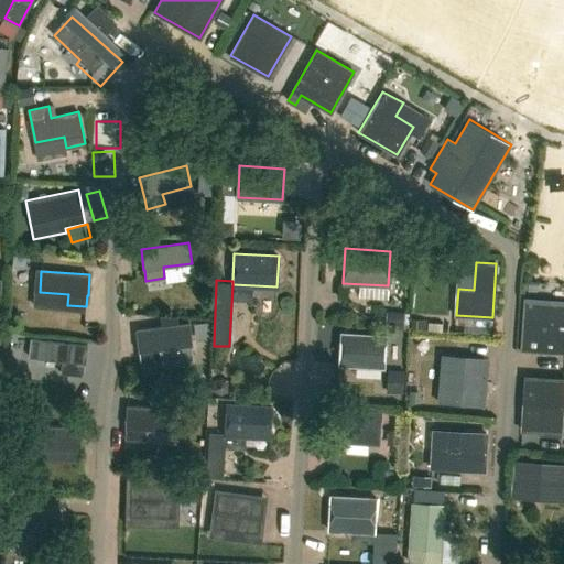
[(238,300),(232,338),(252,340),(257,303),(238,300)]
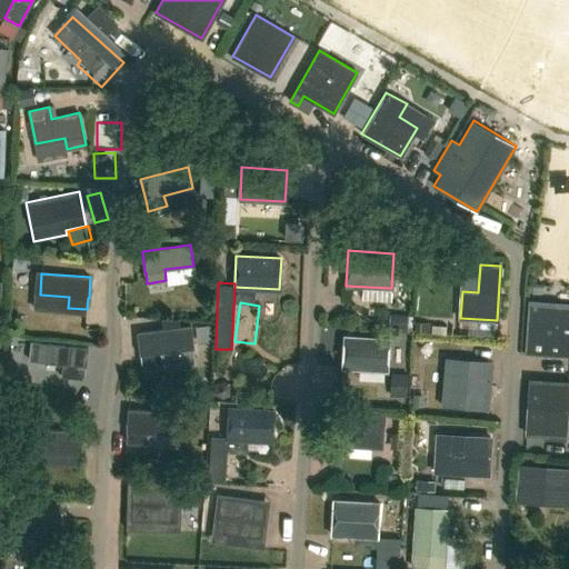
[(529,352),(568,355),(568,330),(557,329),(559,305),(532,302),(529,352)]
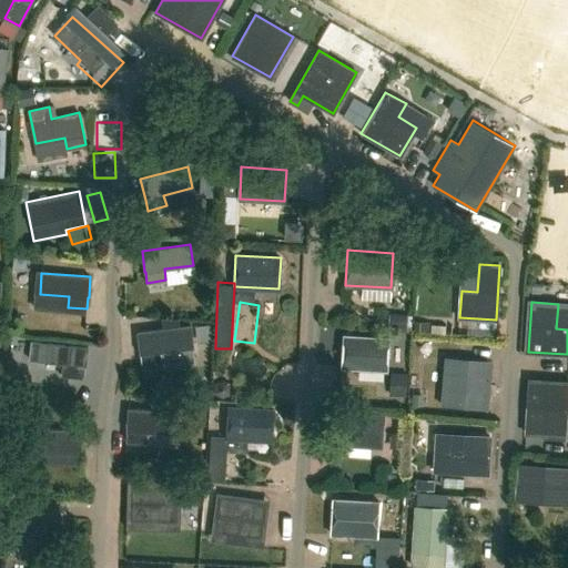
[(138,332),(140,353),(142,364),(160,362),(159,351),(189,347),(186,326),(138,332)]
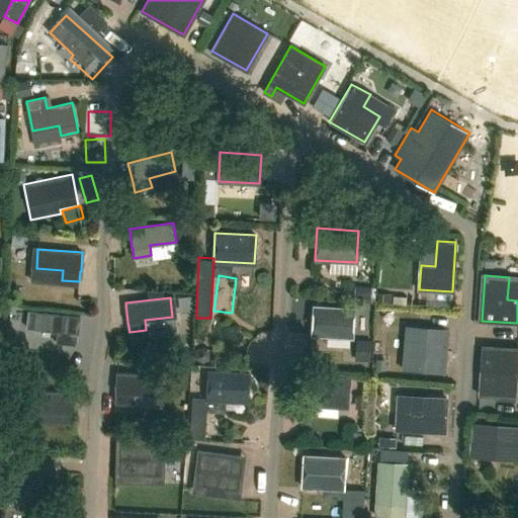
[(311,334),(352,337),(354,305),(313,303),(311,334)]
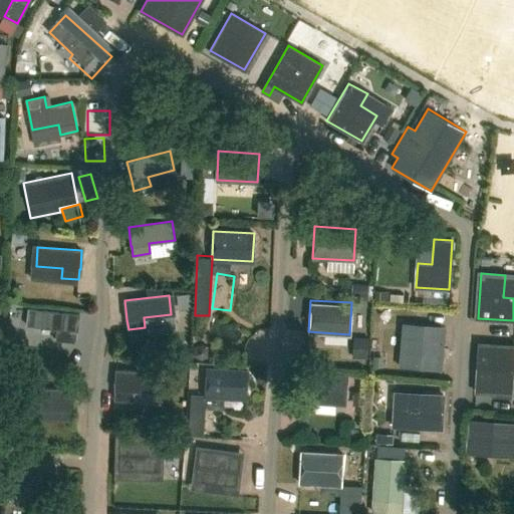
[(33,309),(32,328),(58,330),(58,340),(75,341),(77,311),(33,309)]
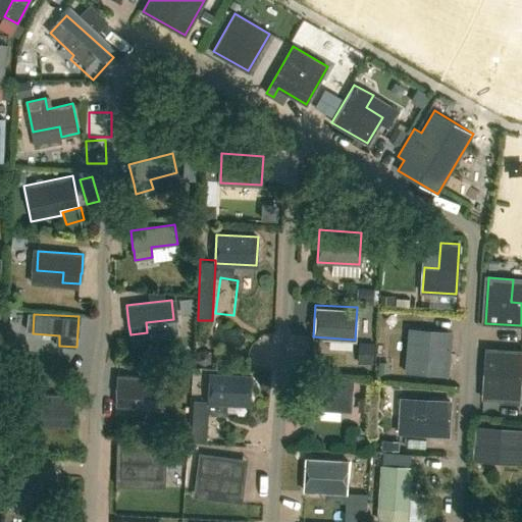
[(408,374),(449,376),(450,347),(409,345),(408,374)]
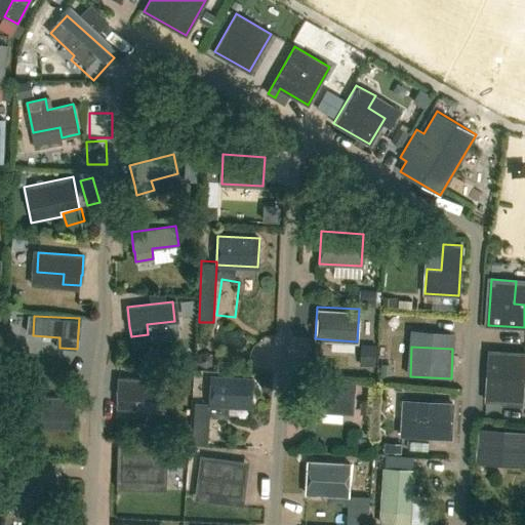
[(485,400),(503,401),(506,378),(523,379),(524,353),(488,350),(485,400)]
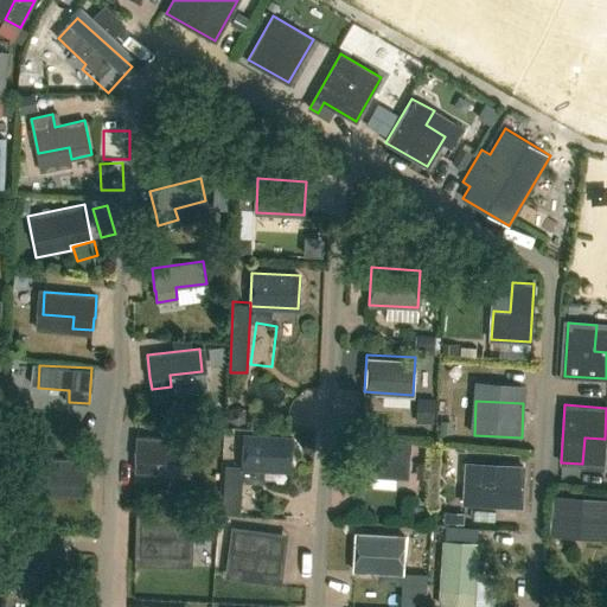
[(261,481),(261,470),(289,471),(291,438),(243,435),(241,468),(224,467),(222,513),(240,515),(242,480),(261,481)]
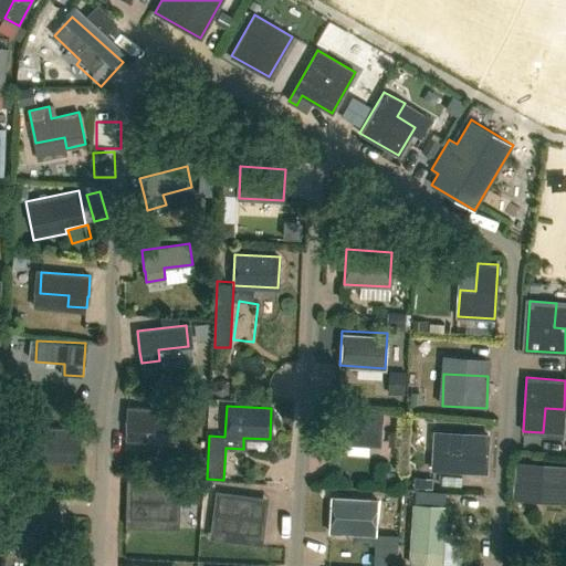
[(126,439),(145,440),(145,429),(175,431),(177,410),(128,407),(126,428),(126,439)]
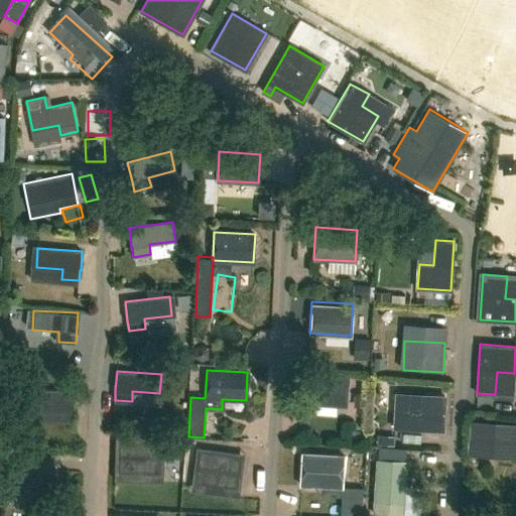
[(348,376),(305,373),(303,403),(346,407),(348,376)]
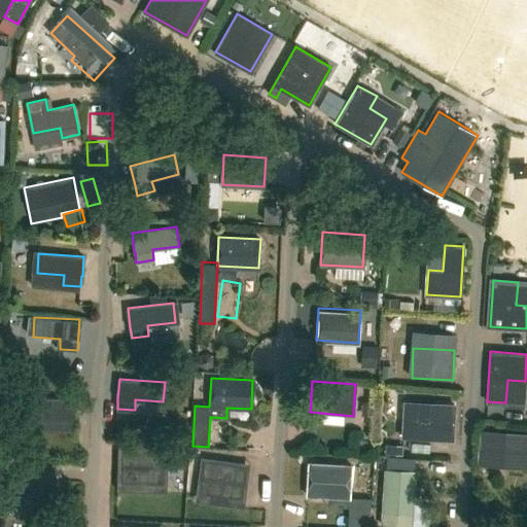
[(28,417),(55,418),(55,429),(72,429),(72,419),(73,419),(74,399),(29,397),(28,417)]
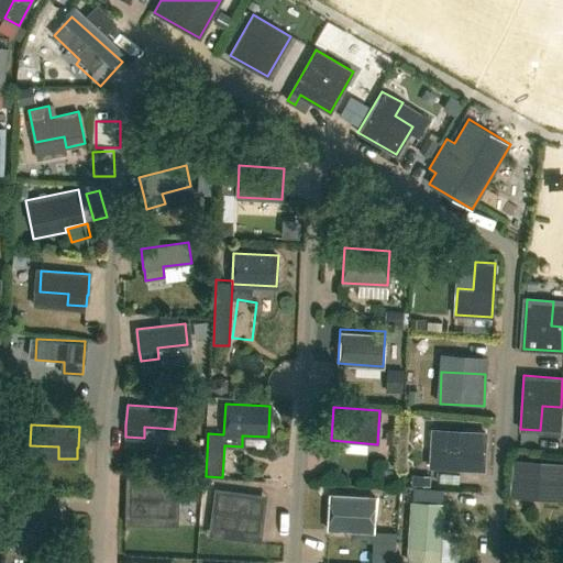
[(432,429),(430,467),(483,471),(484,450),(448,448),(448,430),(432,429)]
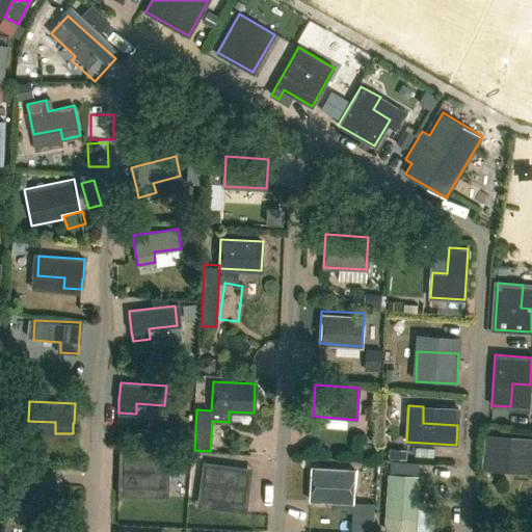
[(531,436),(485,433),(482,468),(499,469),(500,452),(531,453),(531,436)]
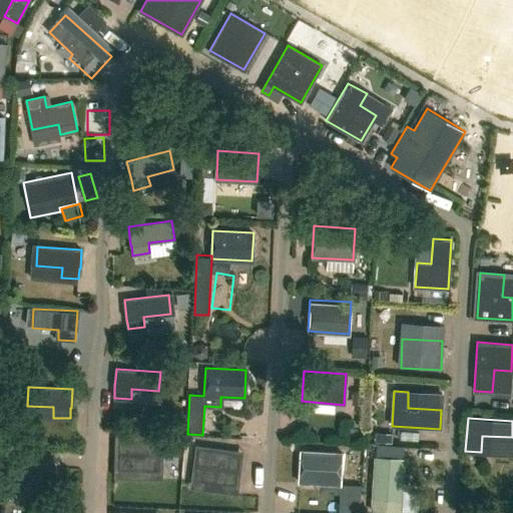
[(123,453),(163,456),(164,441),(124,437),(123,453)]
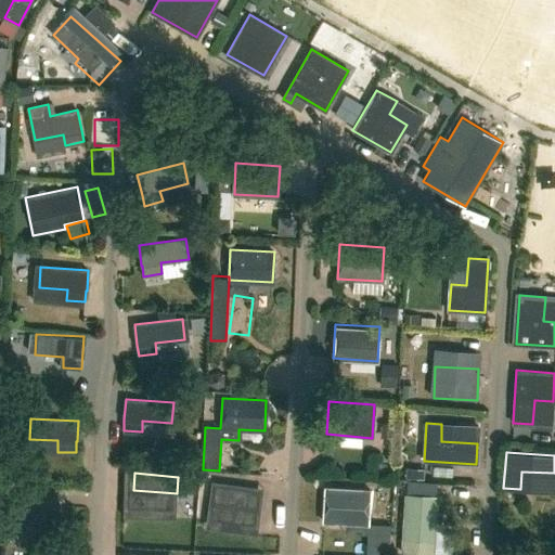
[(217,497),(260,501),(261,483),(218,480),(217,497)]
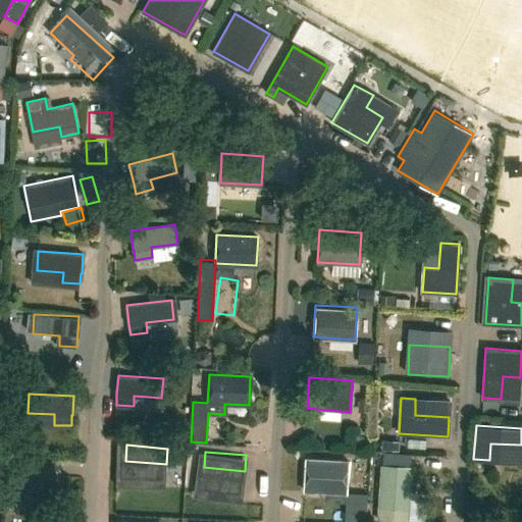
[(304,490),(346,493),(348,461),(306,459),(304,490)]
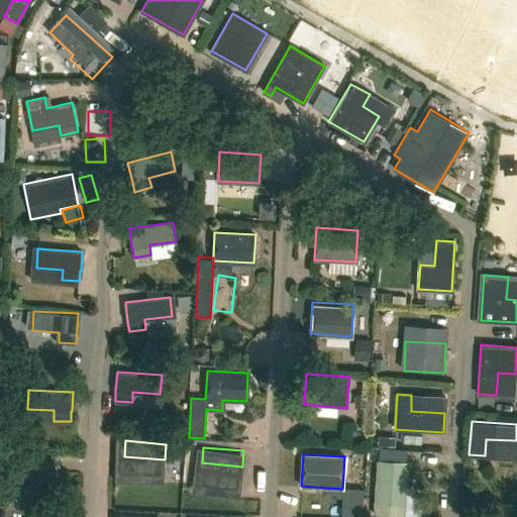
[(376,501),(404,503),(407,462),(379,460),(376,501)]
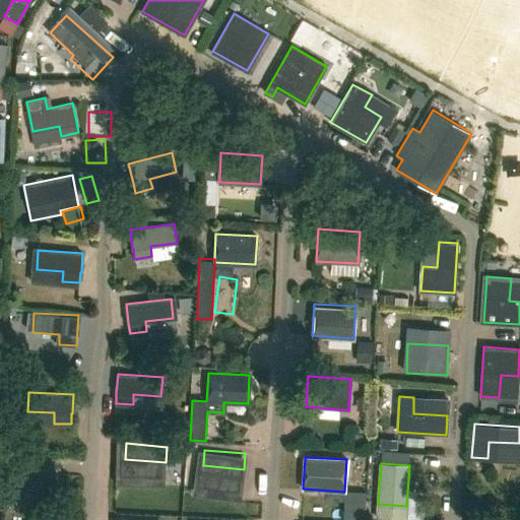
[(10,475),(15,495),(42,488),(44,498),(61,493),(58,482),(53,464),(10,475)]
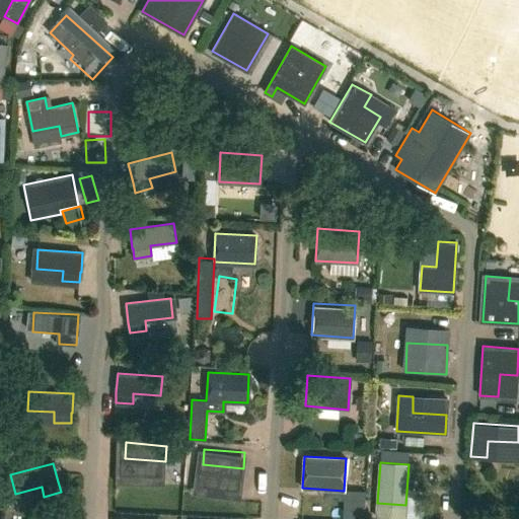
[(38,492),(18,497),(20,506),(41,501),(38,492)]
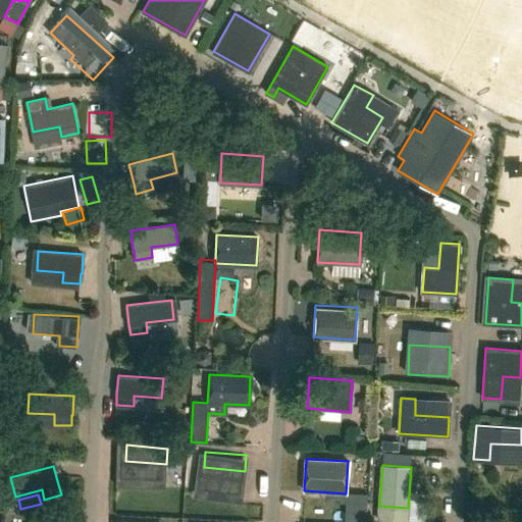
[(199,521),(241,521),(242,515),(201,512),(199,521)]
